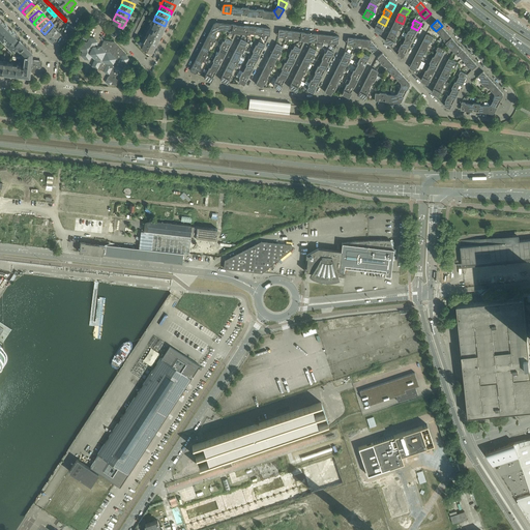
[(165,26),(153,21),(150,26),(162,31),(165,26)]
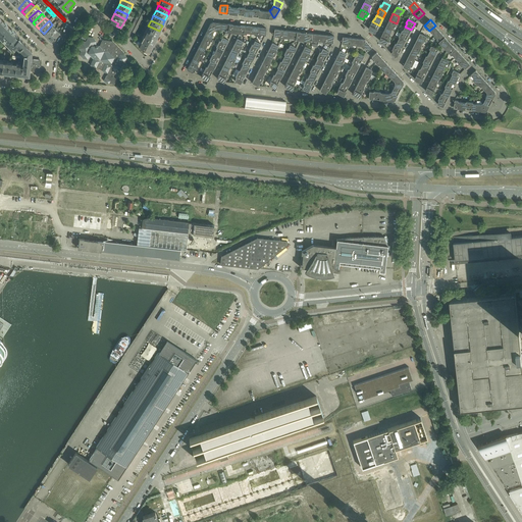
[(389,20),(386,27),(393,30),(394,27),(395,27),(397,23),(389,20)]
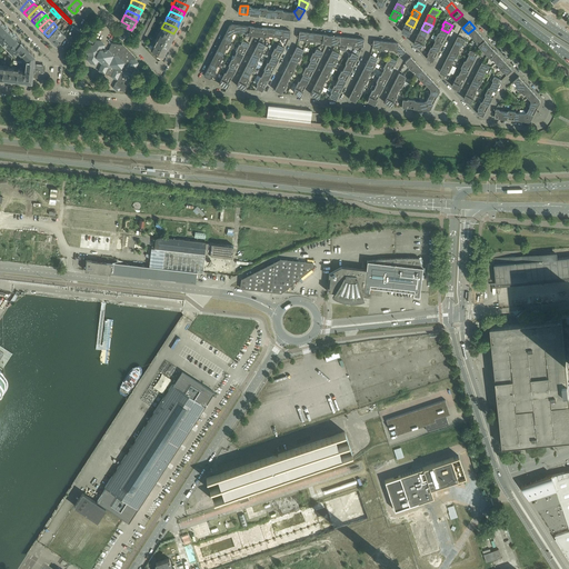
[(230,26),(225,35),(231,38),(233,33),(237,32),(241,32),(242,25),(232,23),(230,26)]
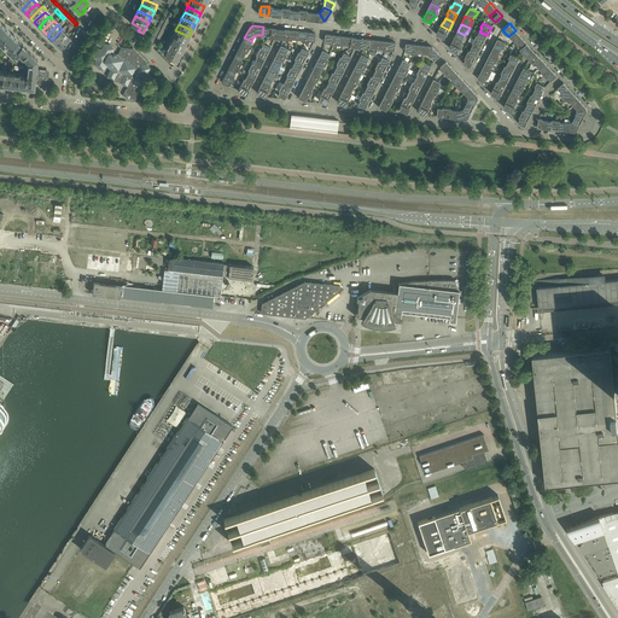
[(449,30),(441,25),(437,34),(444,38),(449,30)]
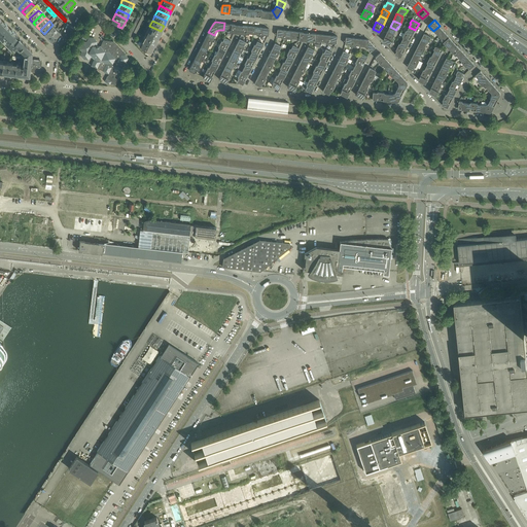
[(6,24),(0,29),(0,36),(0,37),(9,28),(6,24)]
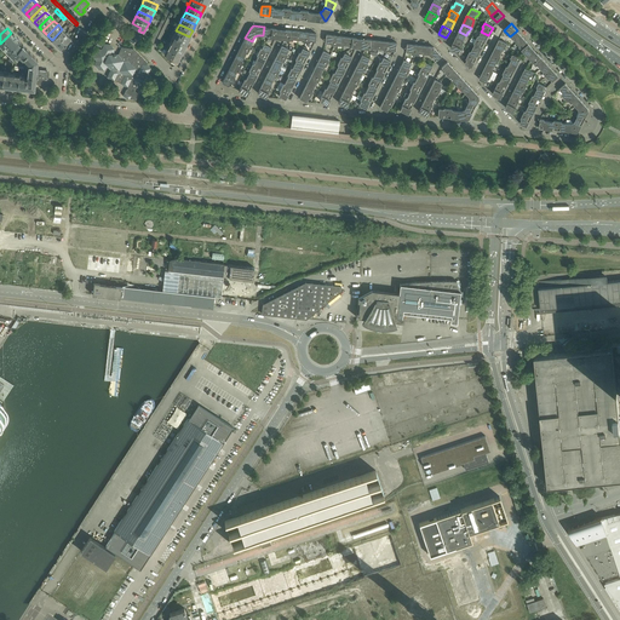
[(281,29),(276,29),(273,28),(271,38),(280,39),(281,29)]
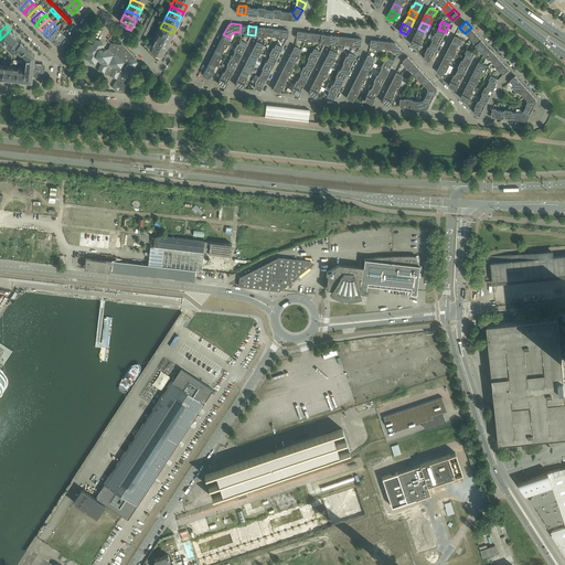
[(56,27),(48,36),(51,40),(61,31),(56,27)]
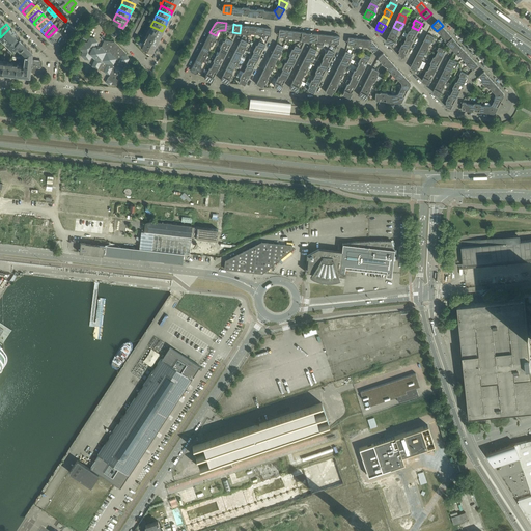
[(248,26),(241,25),(240,33),(247,33),(248,26)]
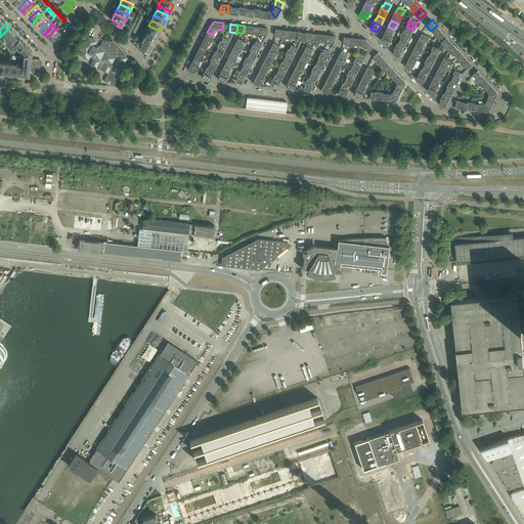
[(160,31),(148,26),(146,30),(158,36),(160,31)]
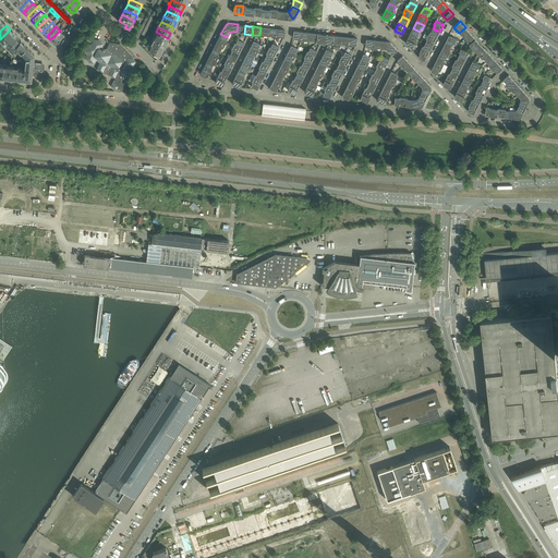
[(471,33),(465,27),(459,33),(462,36),(462,35),(465,38),(471,33)]
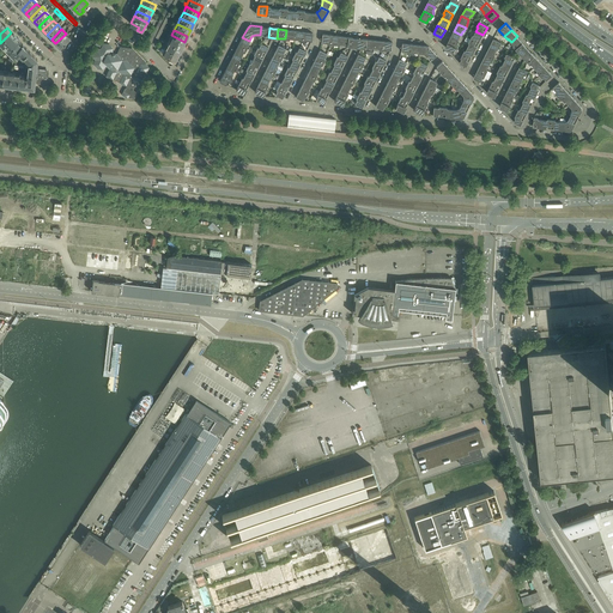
[(454,31),(450,40),(457,43),(460,40),(459,40),(461,35),(454,31)]
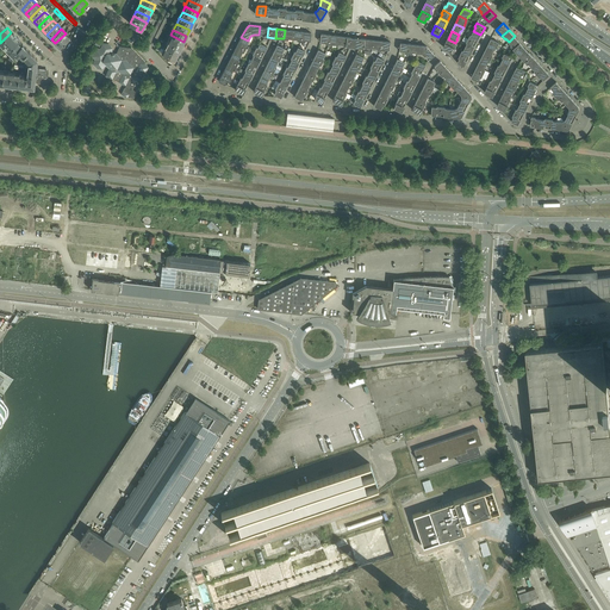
[(480,35),(473,31),(472,36),(471,35),(468,38),(477,43),(480,35)]
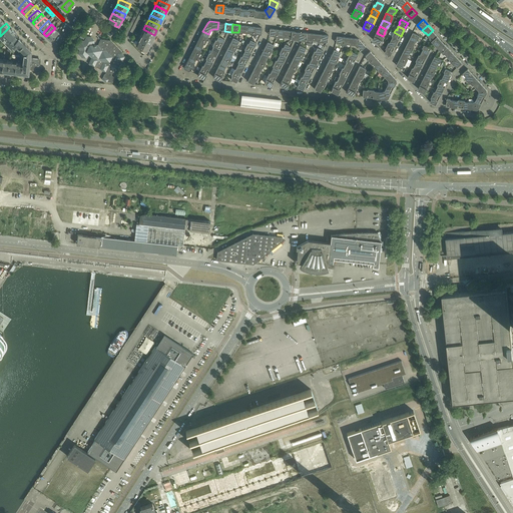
[(9,27),(0,36),(4,39),(13,30),(9,27)]
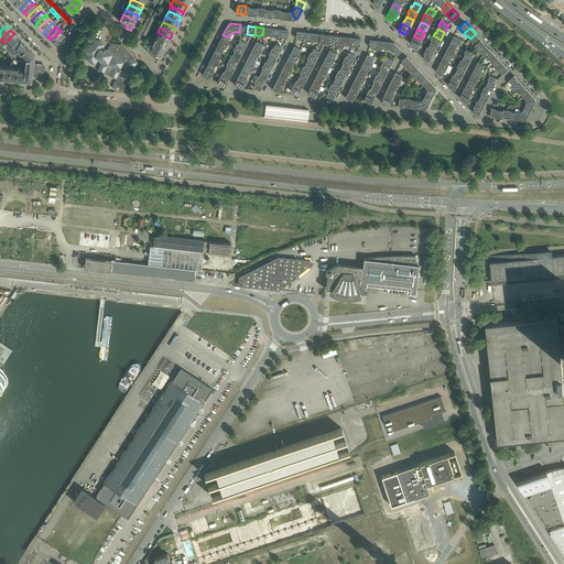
[(61,31),(51,40),(55,44),(57,45),(61,42),(58,41),(64,34),(61,31)]
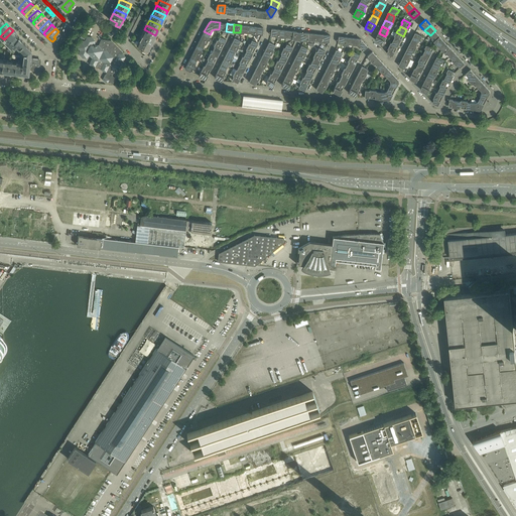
[(279,29),(271,28),(271,35),(275,35),(275,36),(278,37),(279,29)]
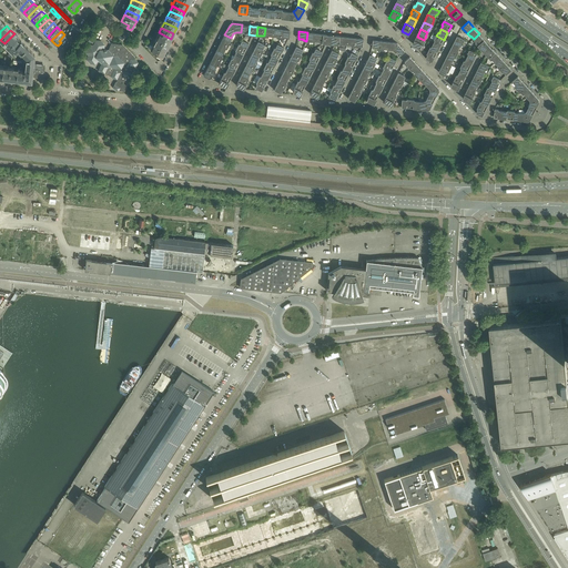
[(171,39),(159,32),(155,38),(168,44),(171,39)]
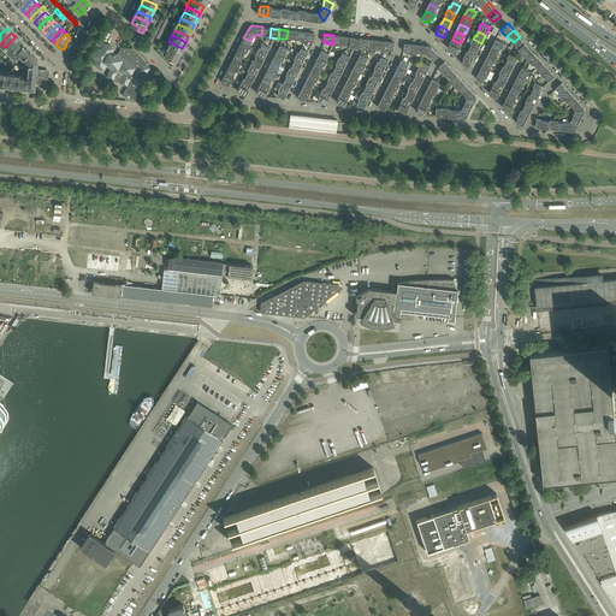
[(16,36),(5,47),(9,52),(19,41),(16,36)]
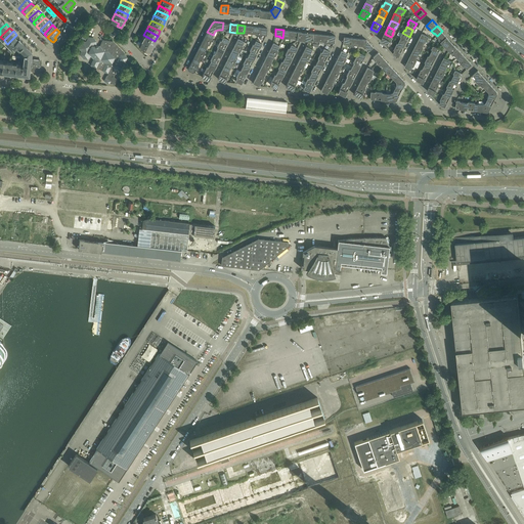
[(447,37),(442,31),(437,36),(439,39),(441,42),(447,37)]
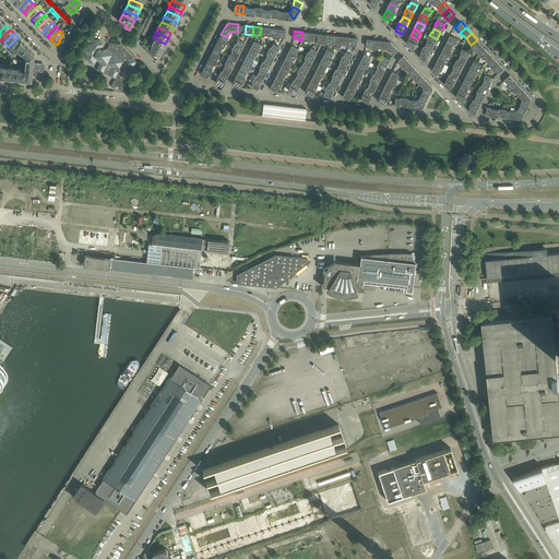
[(221,34),(217,40),(225,45),(226,42),(226,40),(227,37),(221,34)]
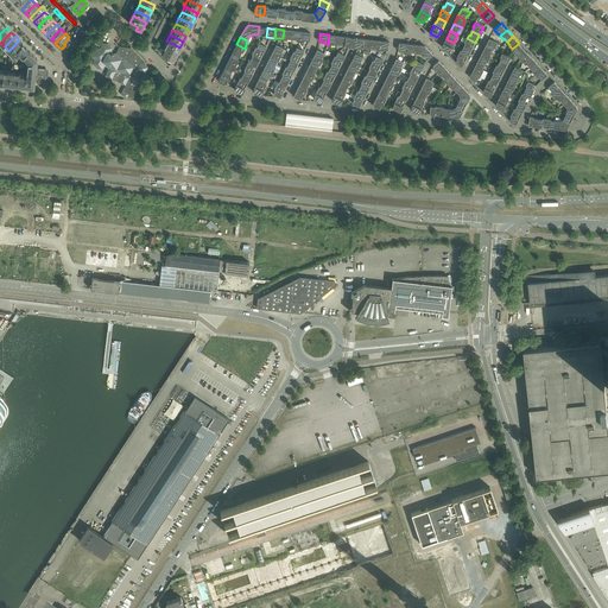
[(354,38),(350,37),(346,37),(344,45),(354,46),(354,38)]
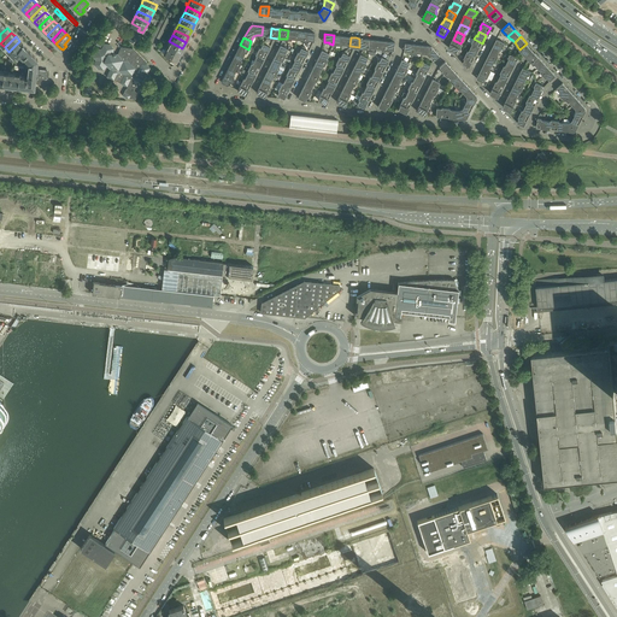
[(369,39),(359,39),(359,47),(368,48),(369,39)]
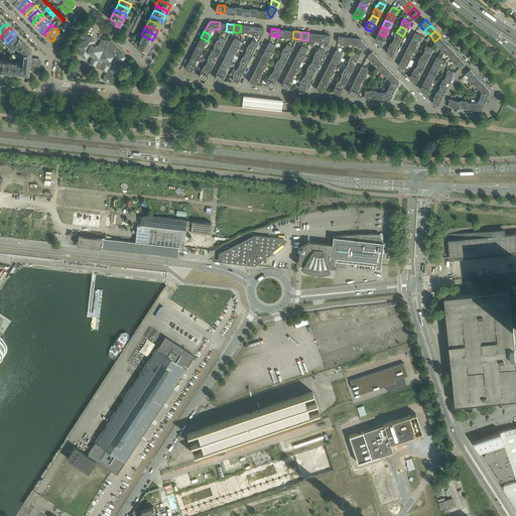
[(403,36),(396,32),(395,35),(395,36),(394,39),(400,42),(403,36)]
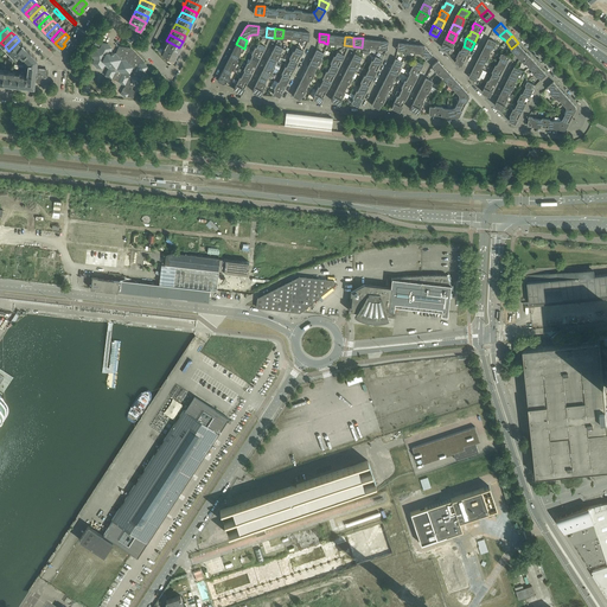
[(489,38),(485,46),(492,50),(494,45),(494,46),(497,43),(489,38)]
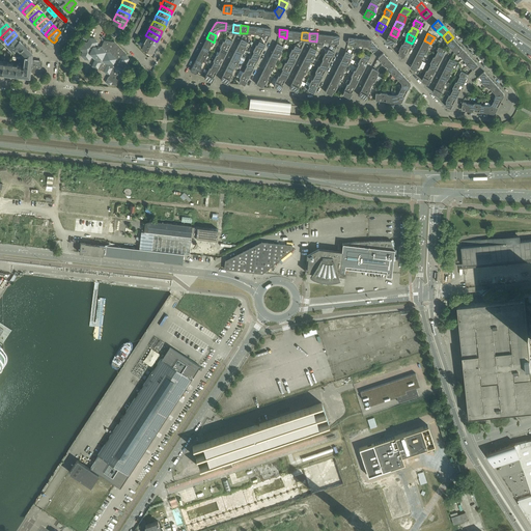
[(390,34),(386,40),(393,45),(396,37),(390,34)]
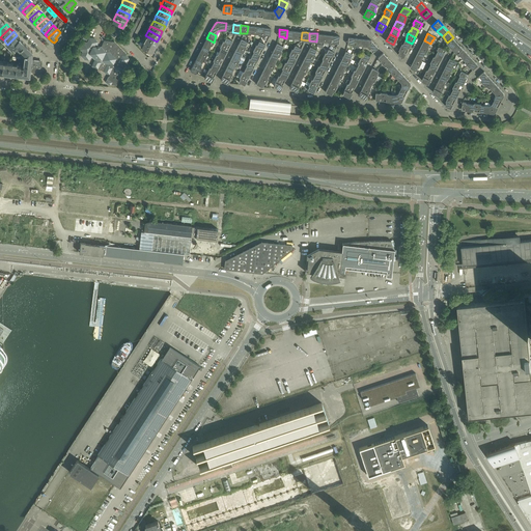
[(25,44),(17,35),(7,45),(10,48),(12,47),(15,49),(17,47),(19,50),(20,49),(25,44)]
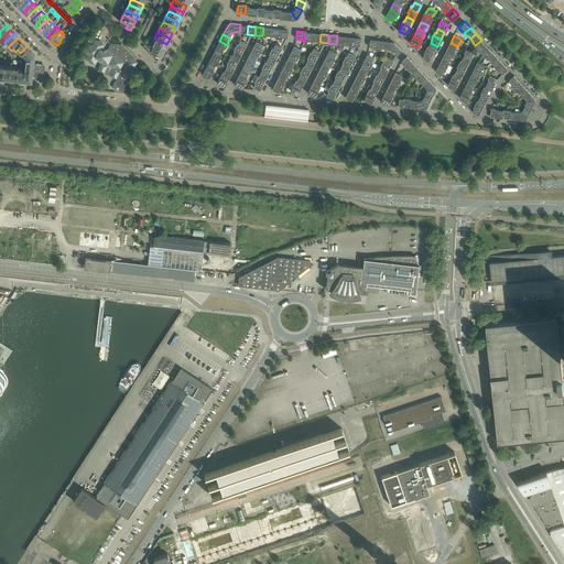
[(166,44),(154,38),(152,43),(163,50),(166,44)]
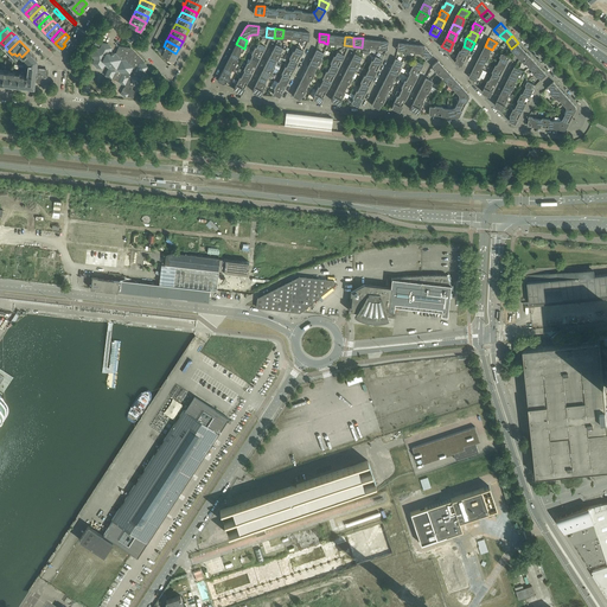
[(147,66),(144,63),(145,62),(131,48),(120,46),(116,52),(116,53),(114,55),(114,53),(112,53),(112,48),(108,44),(102,43),(100,48),(98,49),(97,48),(95,46),(91,56),(95,59),(93,63),(97,68),(102,69),(106,64),(109,68),(106,75),(108,78),(112,78),(119,82),(121,84),(125,84),(126,85),(123,88),(122,90),(121,94),(123,96),(133,97),(135,91),(132,89),(133,85),(134,84),(139,84),(141,80),(142,80),(146,72),(145,72),(147,66)]
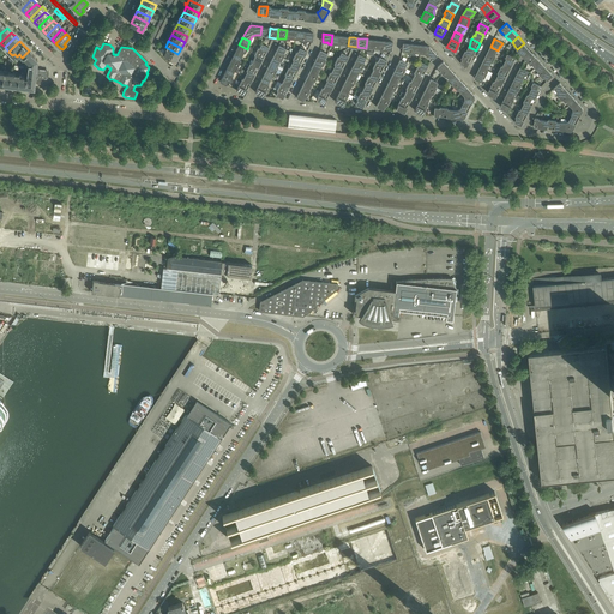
[(258,47),(257,50),(265,55),(269,47),(262,43),(259,48),(258,47)]
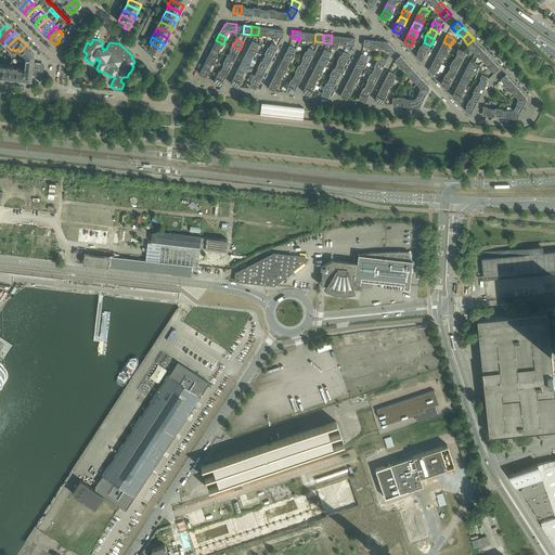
[(372,40),(364,39),(363,46),(368,47),(368,48),(371,48),(372,40)]
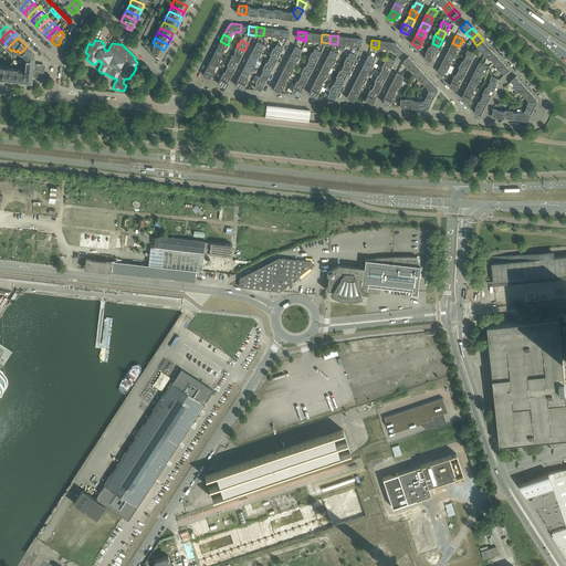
[(489,45),(483,40),(477,45),(482,51),(489,45)]
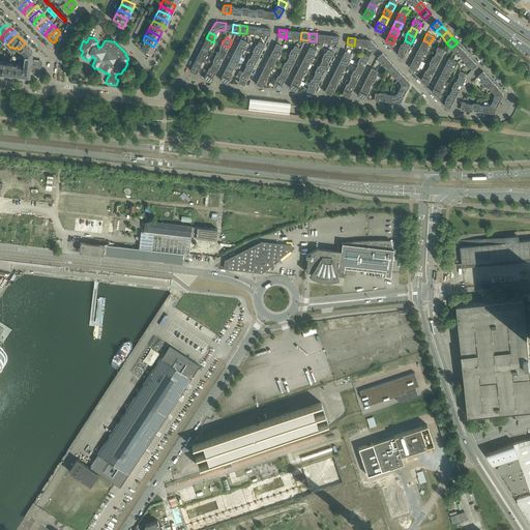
[(211,46),(213,42),(206,38),(203,46),(211,50),(212,48),(209,47),(211,45),(211,46)]
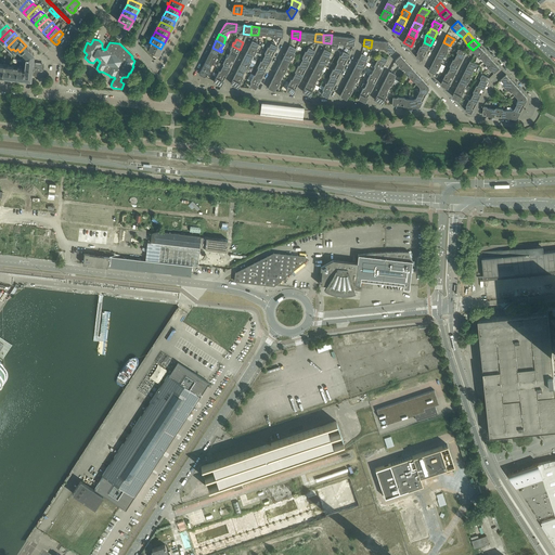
[(253,40),(248,48),(256,52),(258,49),(257,48),(259,43),(253,40)]
